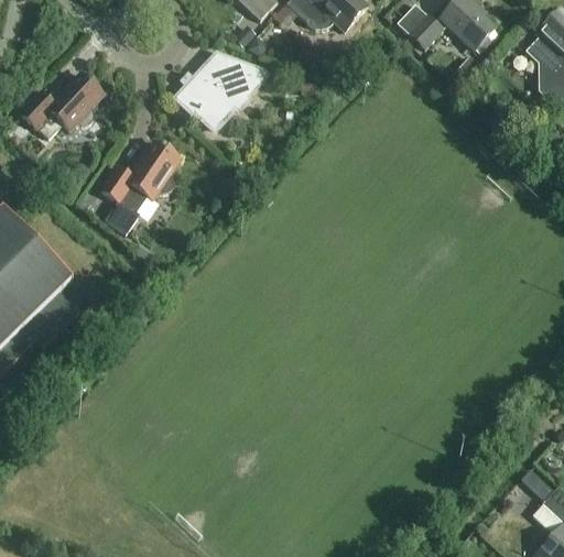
[(236,0),(259,21),(275,2),(273,0),(236,0)]
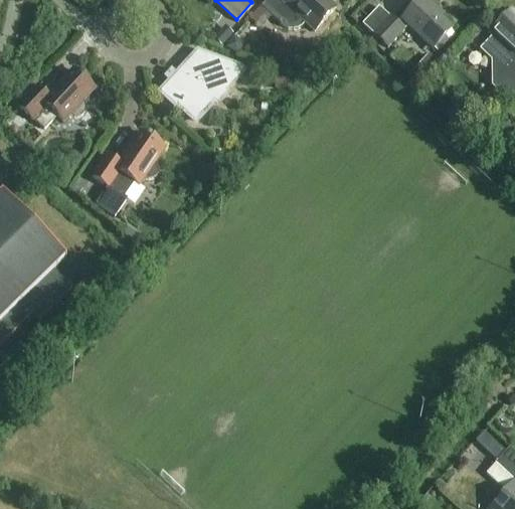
[(263,0),(260,4),(250,13),(255,18),(265,8),(280,21),(283,24),(287,26),(292,26),(297,25),(301,23),(304,20),(313,28),(335,5),(329,0),(263,0)]
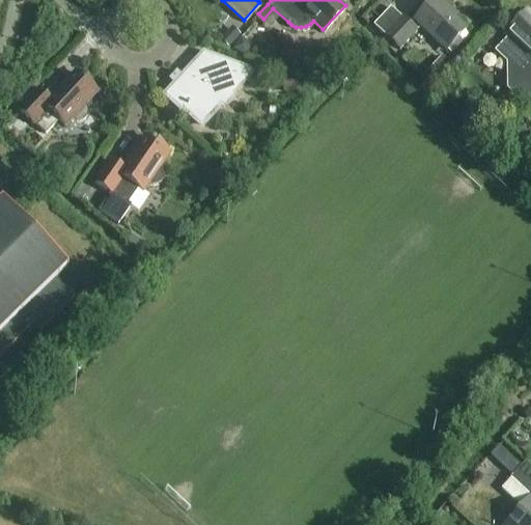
[(448,5),(443,0),(428,0),(409,22),(389,4),(372,23),(398,47),(419,24),(445,48),(465,26),(446,8),(448,5)]
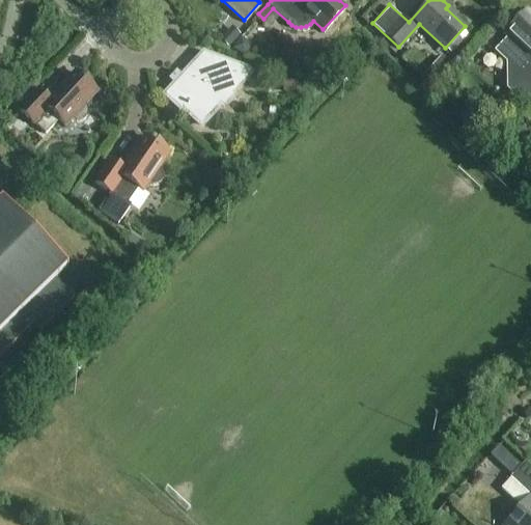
[(530,10),(527,7),(503,31),(506,34),(494,48),(505,59),(505,85),(523,101),(530,90),(530,10)]
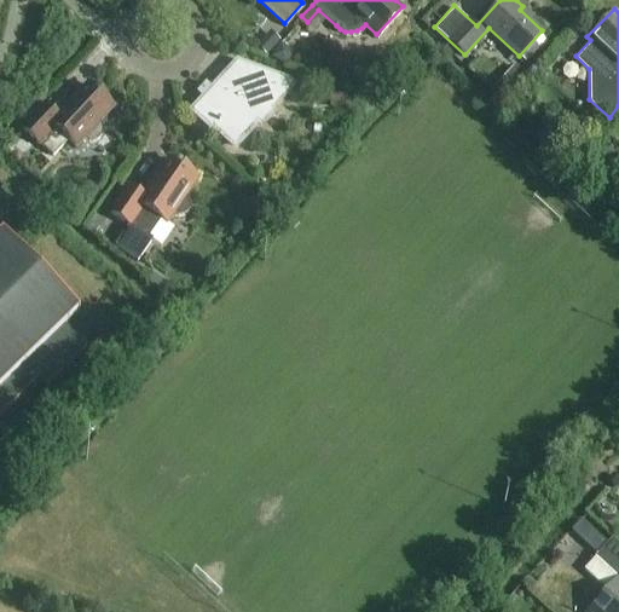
[(279,36),(268,27),(255,41),(266,51),(279,36)]
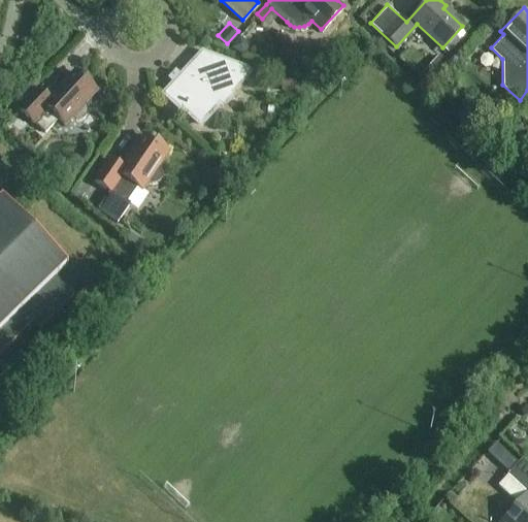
[(239,34),(232,45),(243,53),(249,45),(246,37),(239,34)]
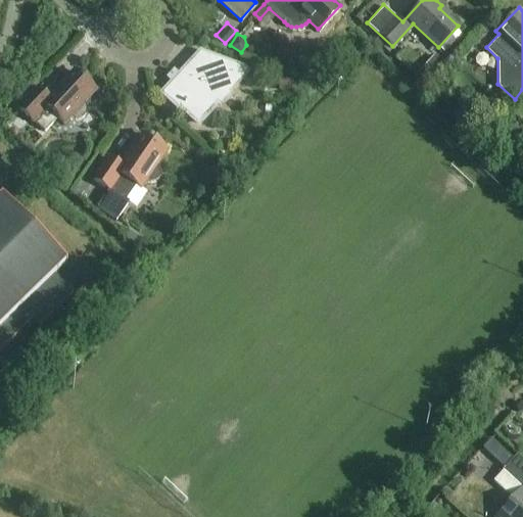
[(165,76),(171,80),(160,91),(177,105),(180,102),(197,119),(216,99),(219,102),(229,91),(228,89),(246,68),(243,65),(199,49),(179,72),(174,66),(165,76)]
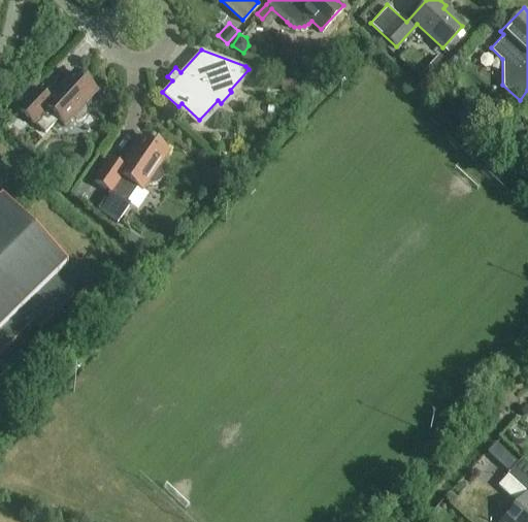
[(20,92),(26,98),(18,106),(32,120),(33,119),(44,130),(58,116),(64,122),(70,115),(72,116),(75,118),(78,118),(83,116),(85,112),(86,109),(86,106),(85,103),(83,101),(95,88),(74,68),(48,96),(37,86),(36,87),(30,80),(20,92)]
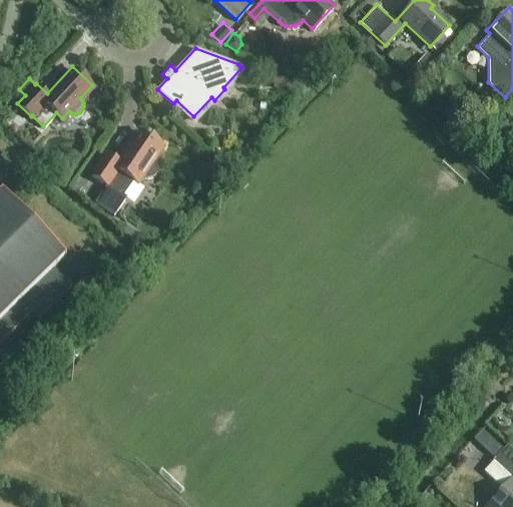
[(284,72),(274,73),(274,86),(285,86),(284,72)]
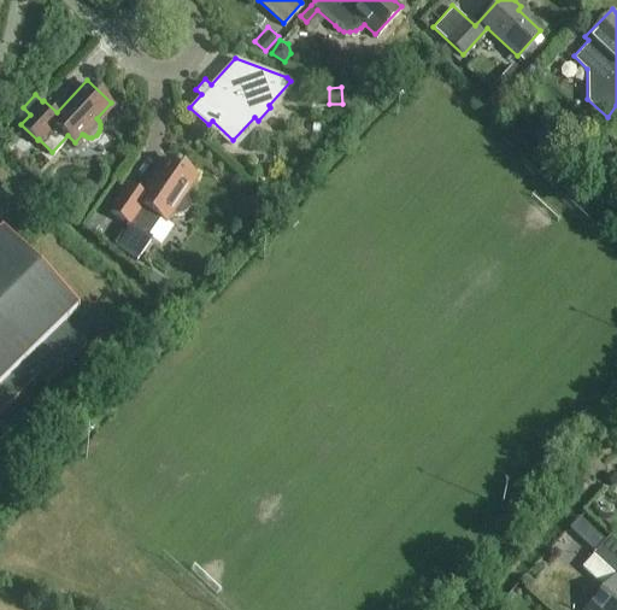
[(128,183),(110,209),(128,222),(115,241),(136,257),(151,235),(147,233),(159,215),(165,218),(171,210),(172,211),(177,211),(181,210),(184,207),(187,204),(188,200),(187,197),(184,193),(183,192),(195,174),(168,154),(141,193),(128,183)]
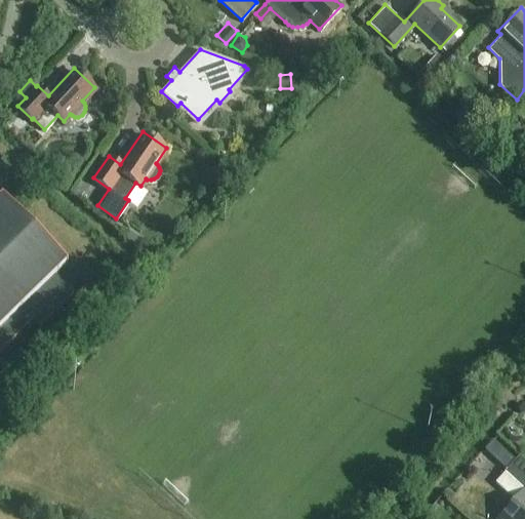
[(218,162),(204,163),(205,177),(219,176),(218,162)]
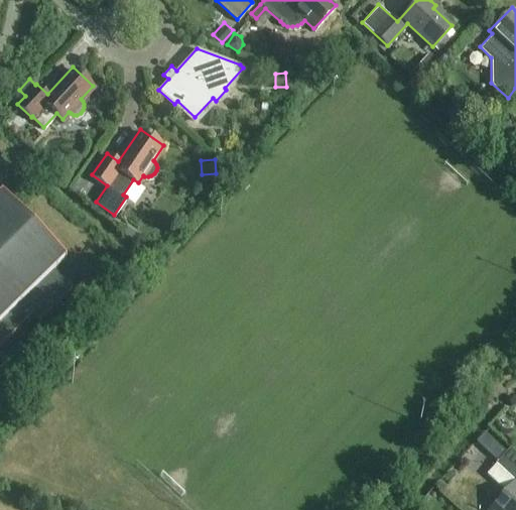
[(0,190),(0,344),(33,312),(38,317),(72,286),(54,267),(67,256),(2,190),(0,190)]
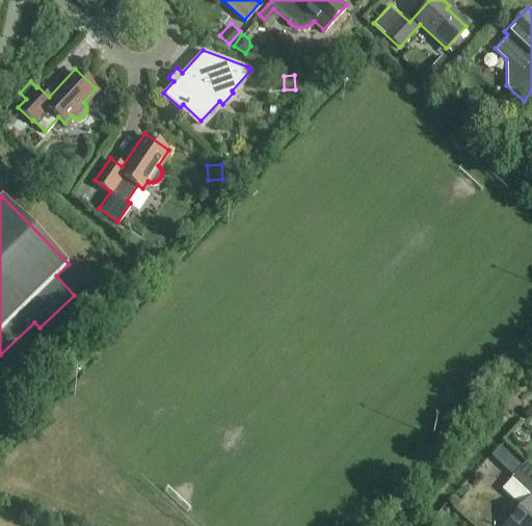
[(502,487),(520,503),(499,525),(531,525),(531,466),(525,459),(510,475),(511,476),(502,487)]
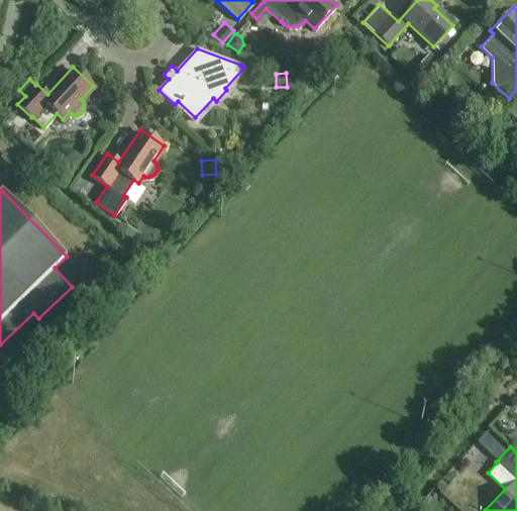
All buildings are outlined.
